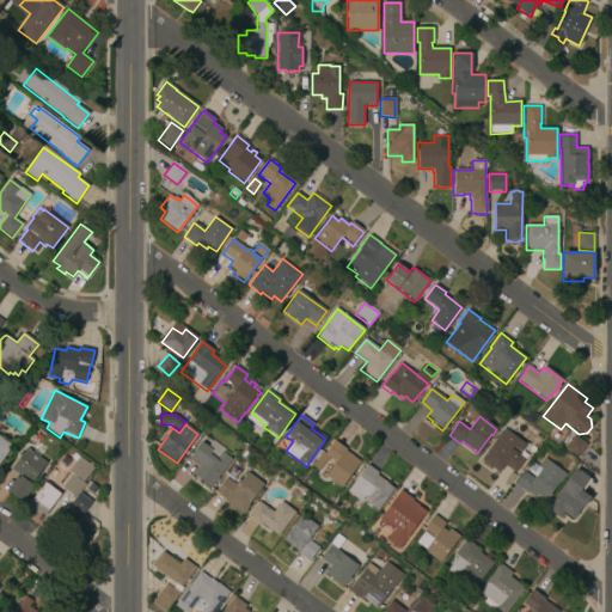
[(519,453),(512,448),(510,450),(525,460),(515,473),(505,465),(499,473),(482,460),(505,429),(525,445),(519,453)]
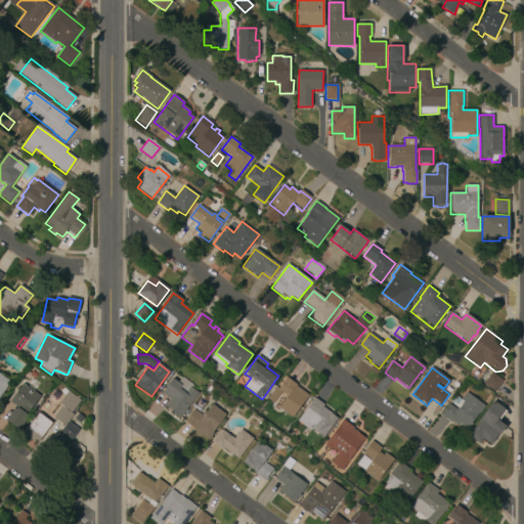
[(494,392),(483,384),(491,373),(503,381),(494,392)]
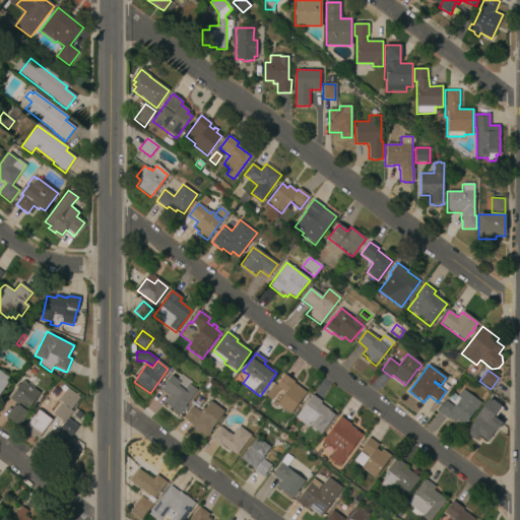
[(0,371),(10,379),(0,392),(0,371)]
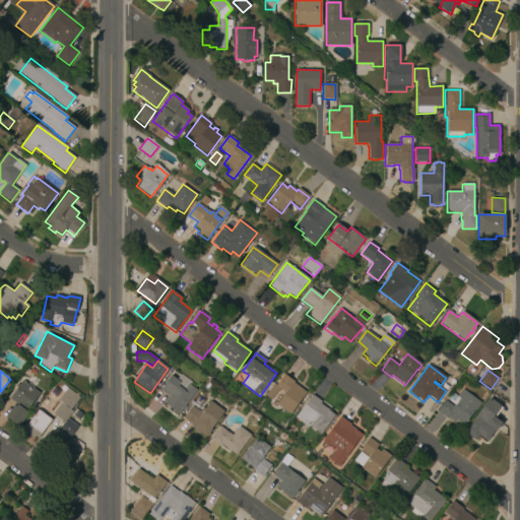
[(191,382),(189,384),(197,390),(185,406),(184,408),(183,408),(179,413),(163,401),(167,396),(168,397),(169,396),(159,390),(171,375),(176,379),(180,374),(191,382)]
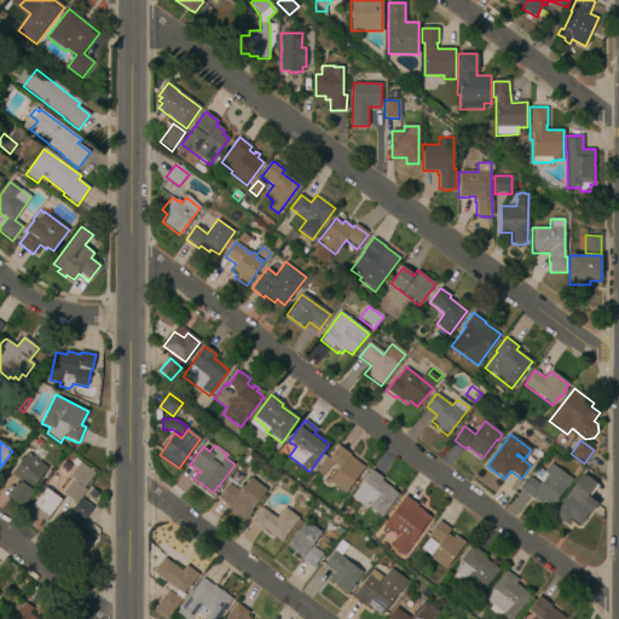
[(364,467),(345,493),(329,481),(343,463),(337,462),(335,466),(333,464),(323,476),(316,470),(316,469),(314,468),(324,456),(328,458),(336,449),(335,447),(337,445),(351,455),(350,456),(364,467)]
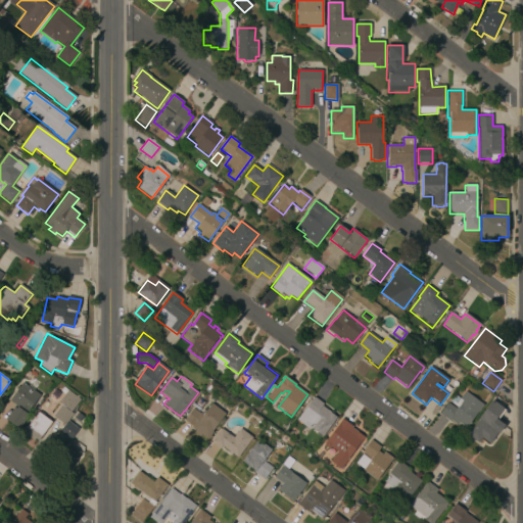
[(28,386),(30,382),(34,382),(37,385),(33,390),(40,395),(27,414),(29,415),(19,429),(6,419),(13,408),(15,405),(9,400),(17,389),(15,388),(17,386),(18,387),(22,382),(28,386)]
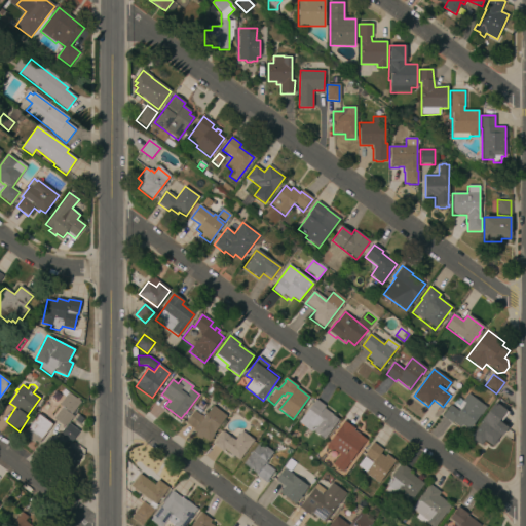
[(80,403),(72,414),(72,415),(61,406),(65,400),(64,399),(68,395),(69,393),(81,403),(80,403)]
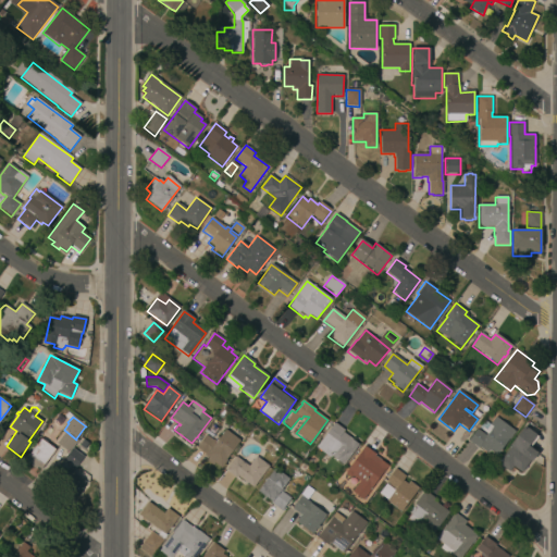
[(515,431),(496,456),(490,450),(486,455),(469,442),(477,430),(486,436),(487,435),(479,429),(484,421),(490,425),(495,418),(515,431)]
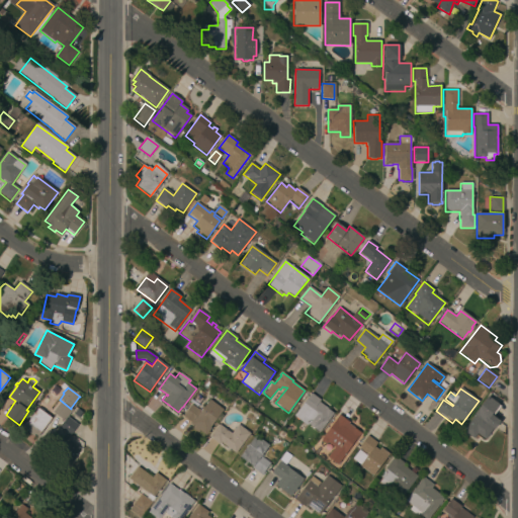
[(320,433),(308,424),(307,426),(293,416),(311,394),(321,401),(319,403),(334,415),(320,433)]
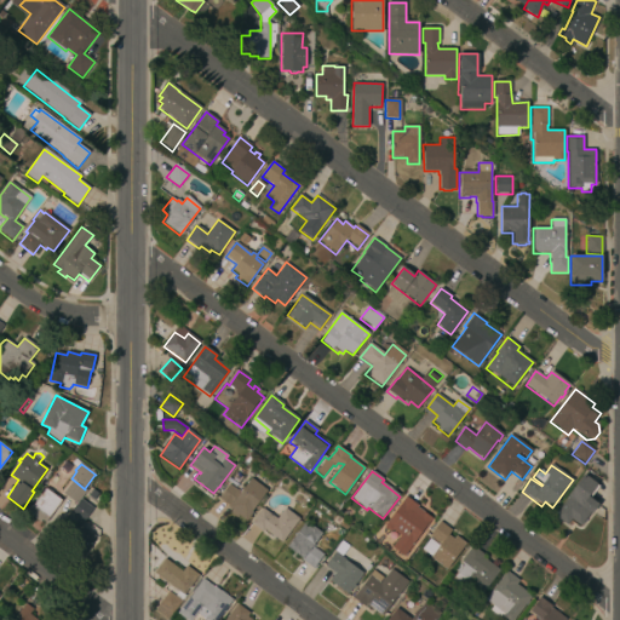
[(236,484),(237,484),(235,488),(225,481),(229,478),(235,472),(242,477),(236,484)]
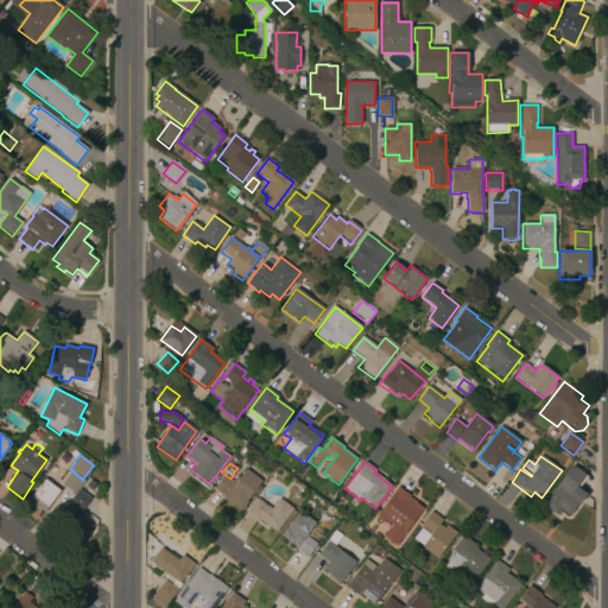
[(569,517),(559,510),(556,515),(544,506),(557,488),(556,487),(572,466),(587,477),(578,488),(588,496),(571,518),(569,517)]
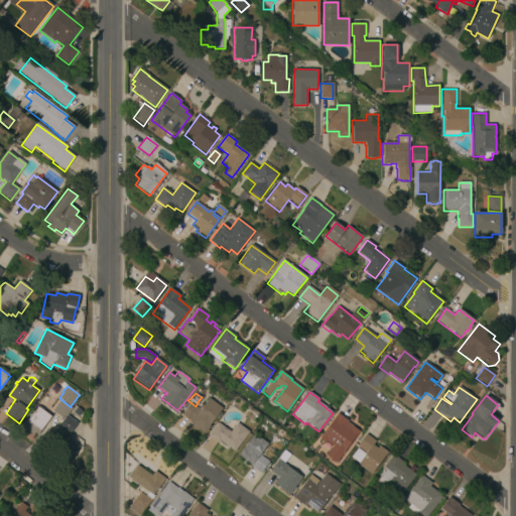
[(210,425),(211,426),(205,434),(199,429),(197,431),(192,428),(195,425),(181,415),(189,404),(199,411),(210,398),(222,409),(210,425)]
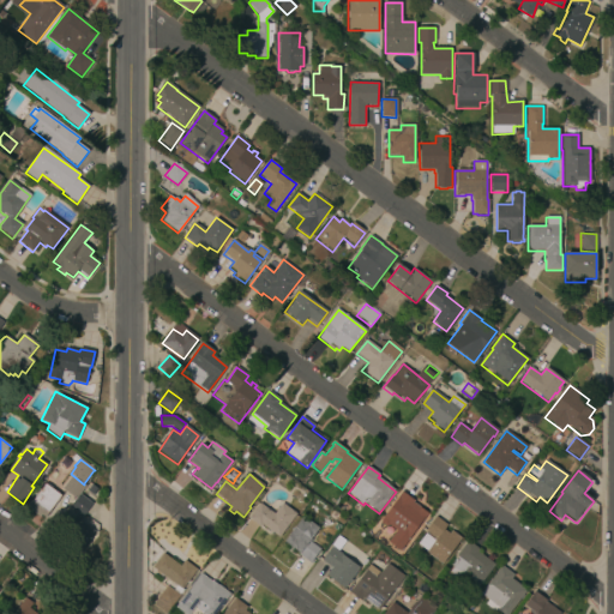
[(76,499),(61,488),(71,476),(85,486),(76,499)]
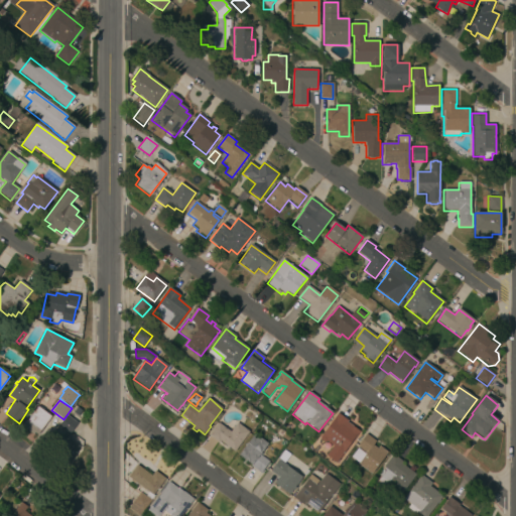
[(37,434),(34,432),(33,434),(22,426),(37,405),(51,416),(37,434)]
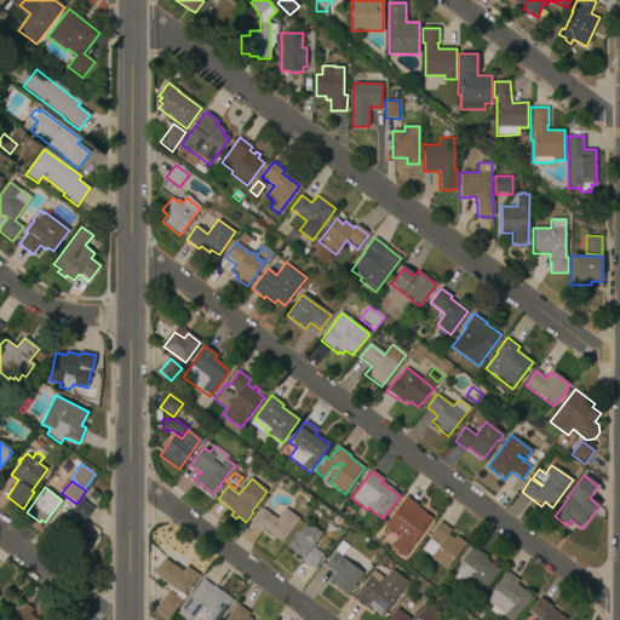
[(92,507),(93,509),(85,521),(72,511),(80,499),(82,501),(86,497),(89,498),(93,491),(98,494),(93,501),(96,503),(92,507)]
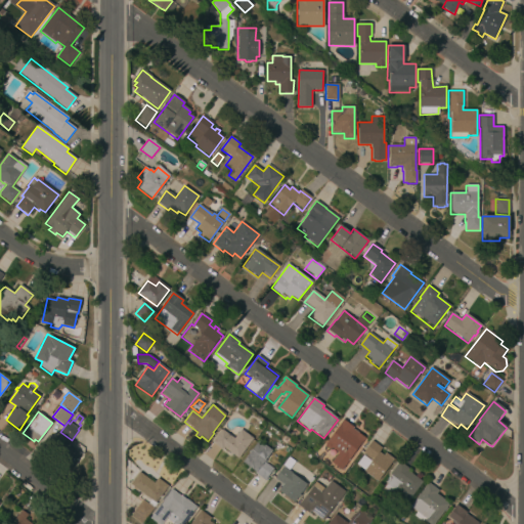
[(341,470),(331,463),(338,452),(331,448),(329,448),(324,446),(325,443),(340,424),(340,423),(342,420),(353,427),(352,428),(358,433),(364,438),(341,470)]
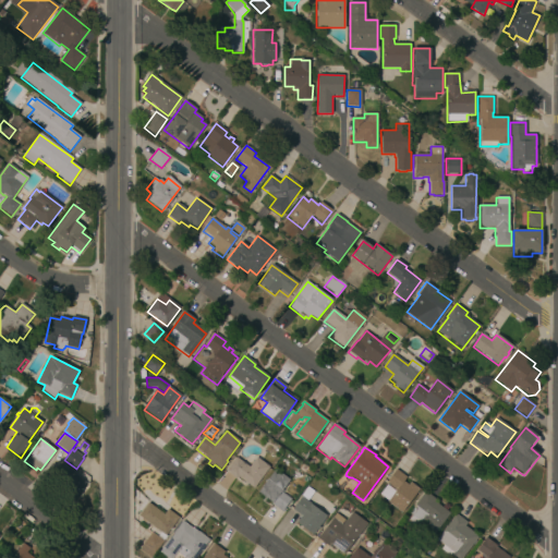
[(250,468),(256,458),(269,468),(253,488),(239,477),(237,480),(226,471),(235,458),(250,468)]
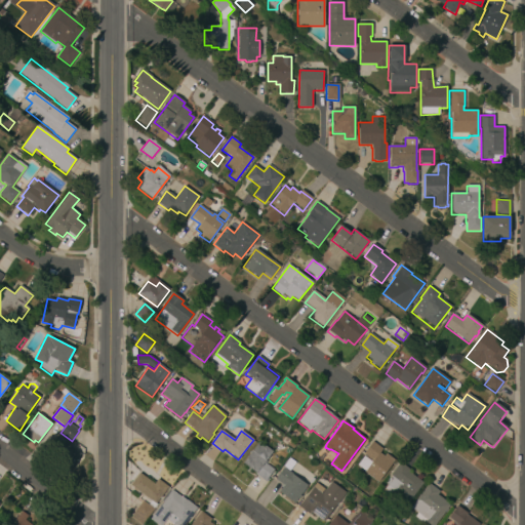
[(265,482),(255,475),(256,474),(243,463),(259,442),(273,452),(264,463),(274,471),(265,482)]
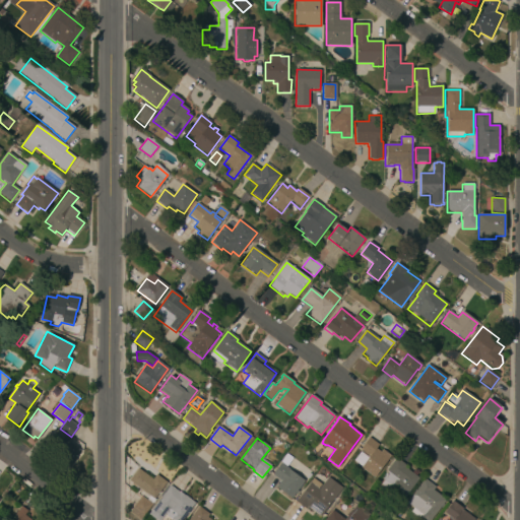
[(379,444),(378,445),(379,445),(376,449),(381,453),(383,450),(391,456),(375,478),(361,468),(362,467),(354,461),(361,452),(360,451),(369,438),(370,439),(371,438),(379,444)]
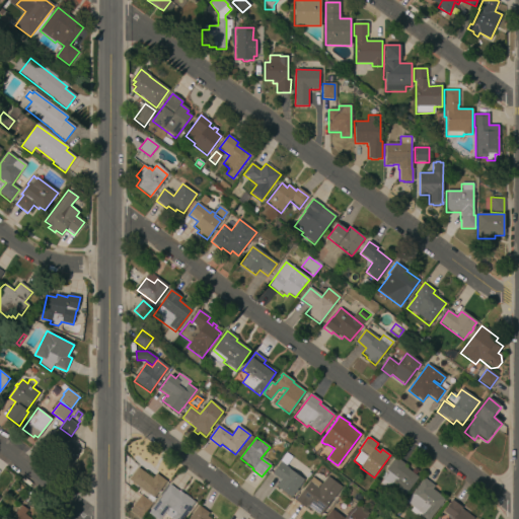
[(292,458),(286,466),(280,461),(286,453),(292,458)]
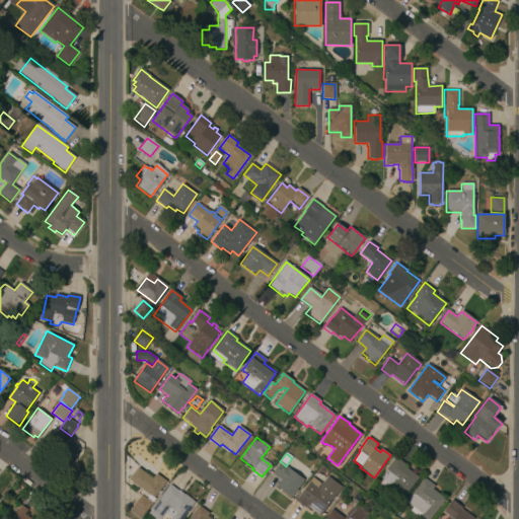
[(403,497),(389,487),(385,492),(377,486),(382,479),(381,478),(387,470),(386,470),(395,457),(405,465),(403,467),(418,477),(403,497)]
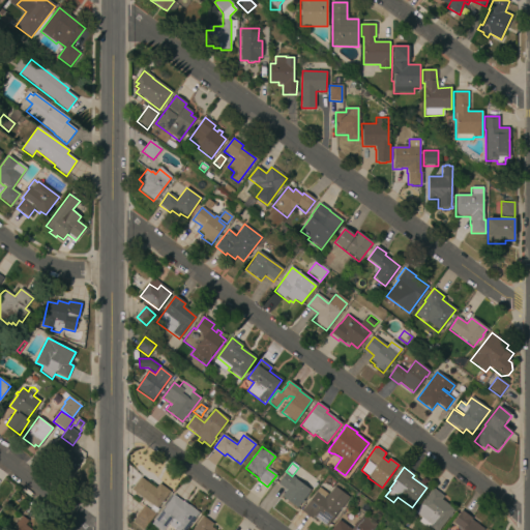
[(310,491),(297,508),(282,497),(287,491),(277,483),(286,472),(310,491)]
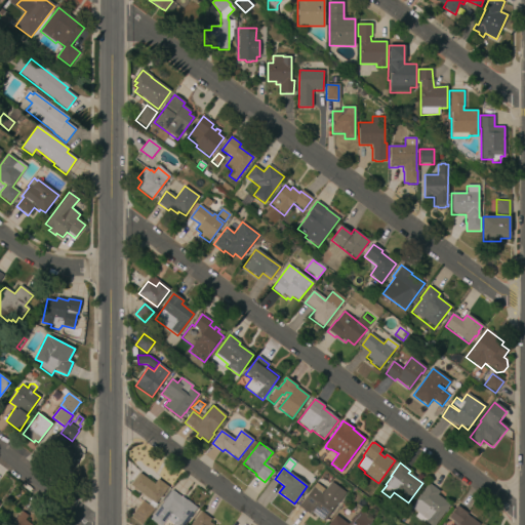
[(154,484),(158,479),(168,487),(155,503),(137,490),(136,492),(133,489),(134,488),(130,485),(139,473),(154,484)]
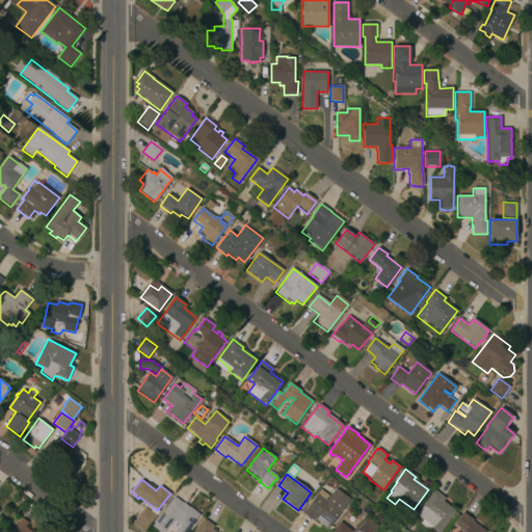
[(327,529),(314,519),(313,521),(302,513),(317,494),(326,501),(336,488),(350,499),(327,529)]
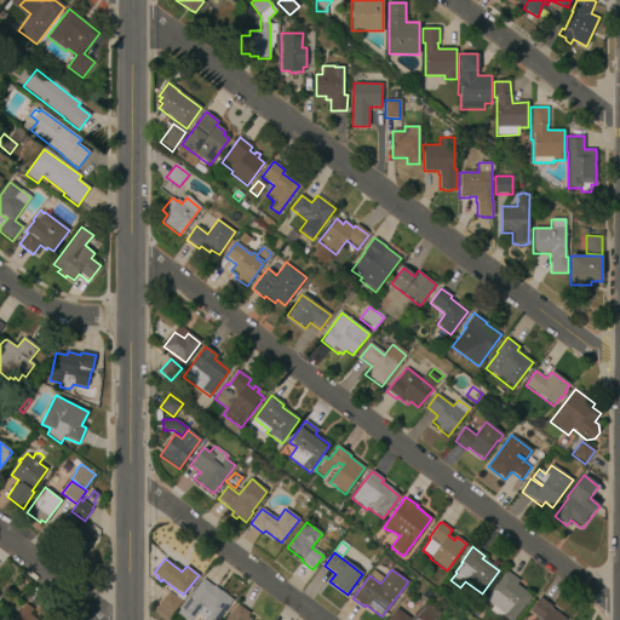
[(532,596),(512,619),(507,619),(503,616),(500,618),(489,610),(493,606),(486,600),(492,591),(491,591),(494,587),(493,586),(494,584),(495,585),(506,570),(518,580),(516,584),(532,596)]
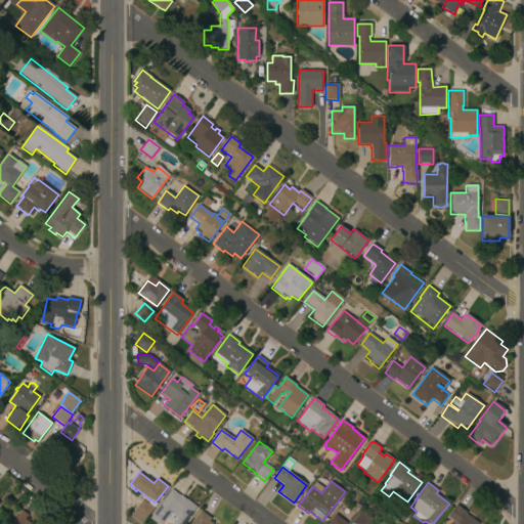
[(180,496),(180,495),(195,507),(182,523),(174,523),(166,518),(161,523),(157,523),(149,518),(160,505),(160,506),(163,501),(162,500),(171,489),(180,496)]
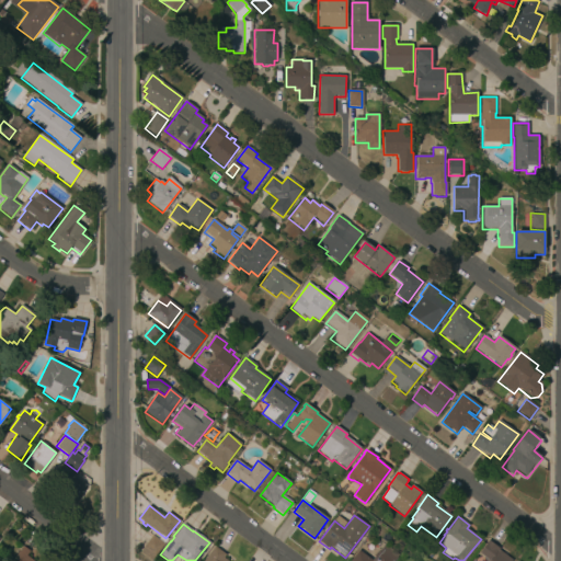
[(150,560),(148,560),(139,553),(152,536),(164,545),(150,560)]
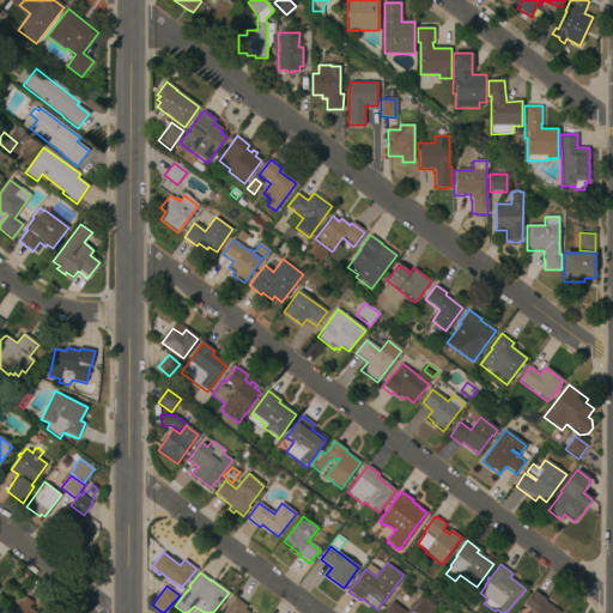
[(534,612),(523,605),(533,590),(546,600),(545,601),(560,612),(534,612)]
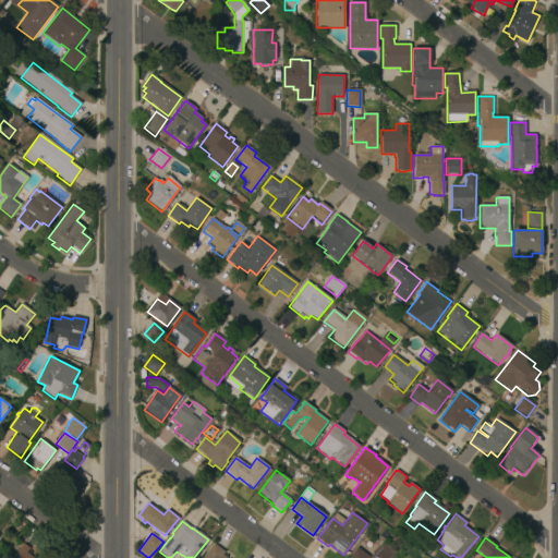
[(391,557),(349,557),(356,547),(370,557),(381,542),(396,553),(391,557)]
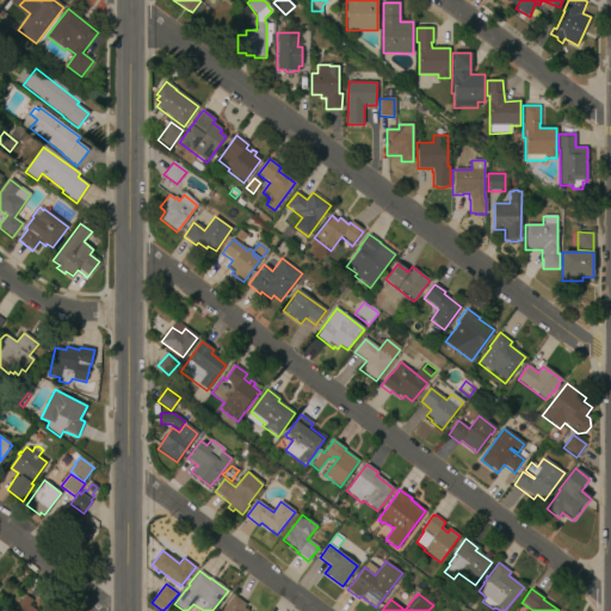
[(13,610),(26,596),(32,600),(29,605),(36,610),(13,610)]
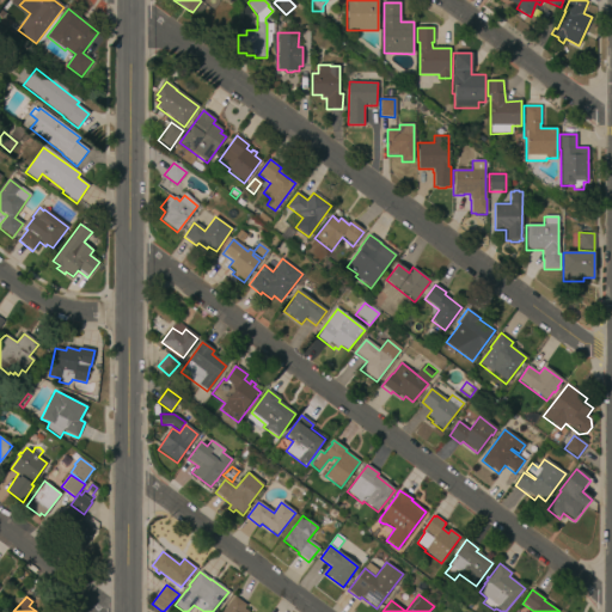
[(222,611),(234,597),(246,606),(244,609),(249,611),(222,611)]
